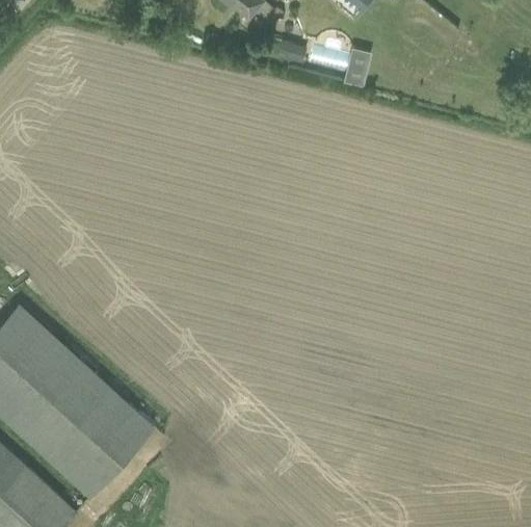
[(223,0),(249,20),(264,2),(260,0),(223,0)]
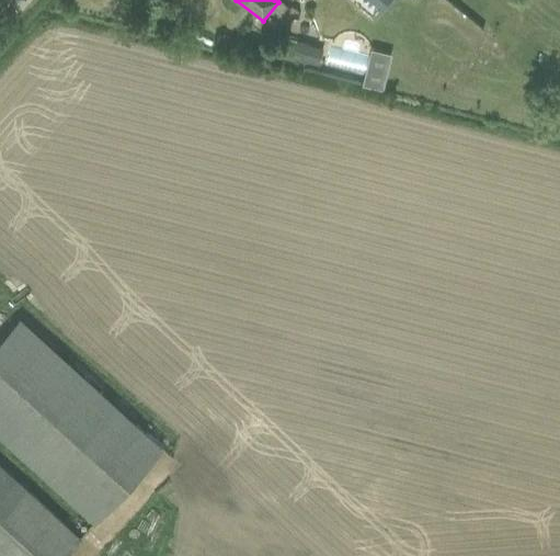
[(366,0),(384,14),(395,0),(366,0)]
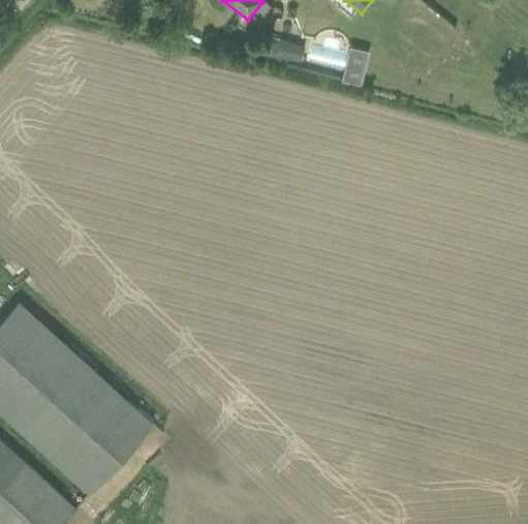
[(276,60),(288,63),(293,48),(281,44),(276,60)]
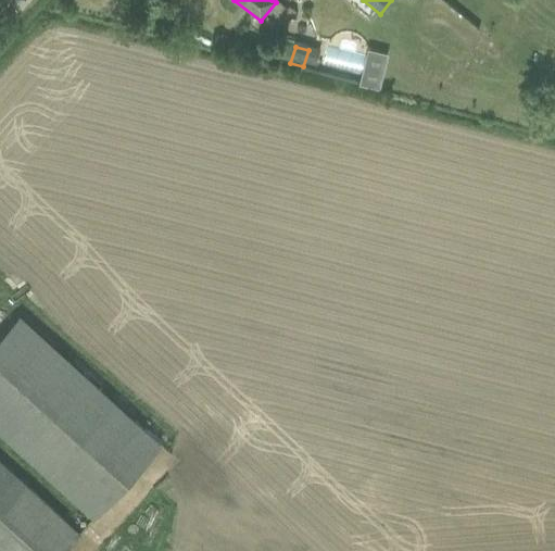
[(328,51),(327,67),(342,69),(344,52),(328,51)]
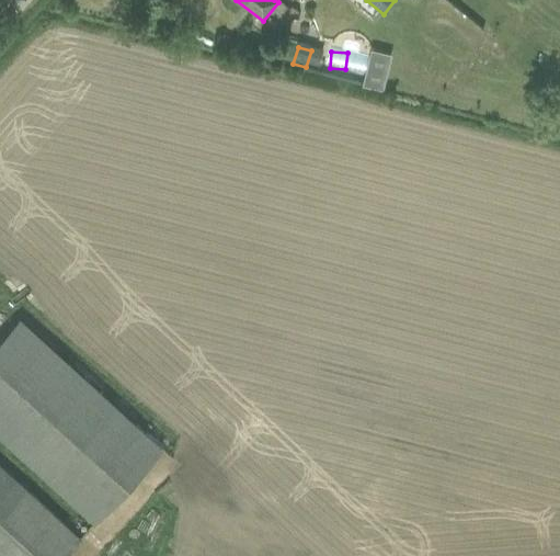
[(392,59),(372,54),(362,89),(384,94),(392,59)]
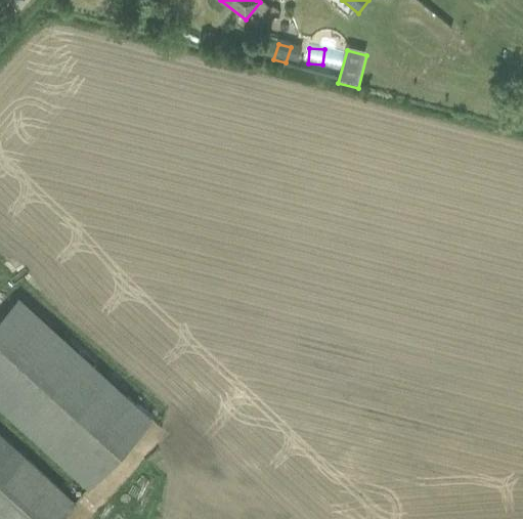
[(0,317),(0,348),(48,392),(49,455),(88,490),(151,419),(17,299),(0,317)]
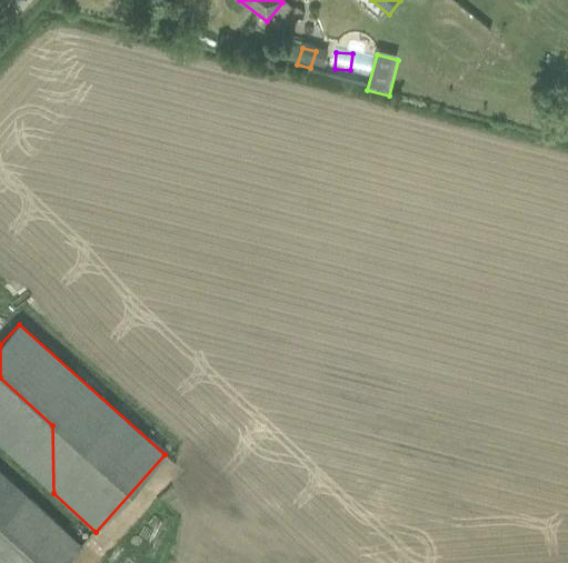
[(71,562),(83,551),(0,474),(0,562),(71,562)]
